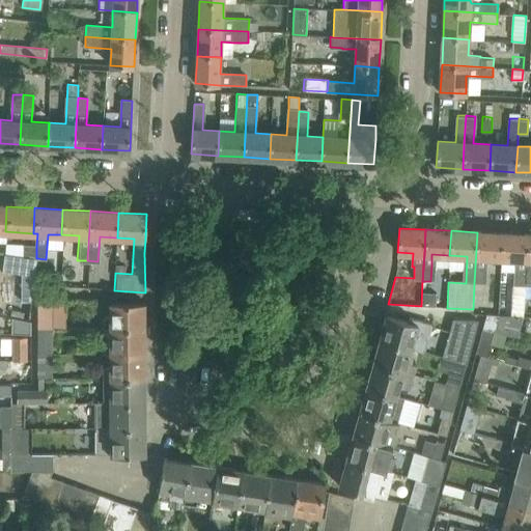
[(501,258),(503,233),(477,232),(474,283),(482,284),(483,257),(501,258)]
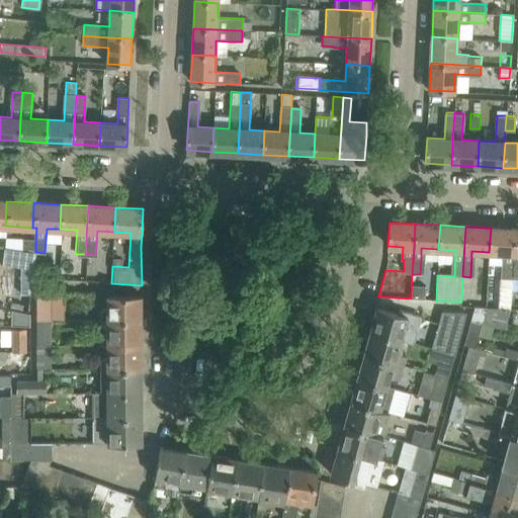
[(489,252),(489,264),(506,265),(505,279),(513,279),(516,229),(491,228),(489,252)]
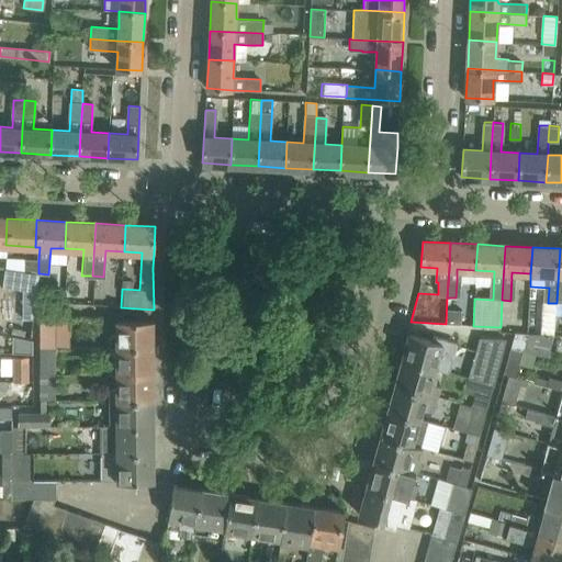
[(26,258),(25,271),(38,273),(38,259),(26,258)]
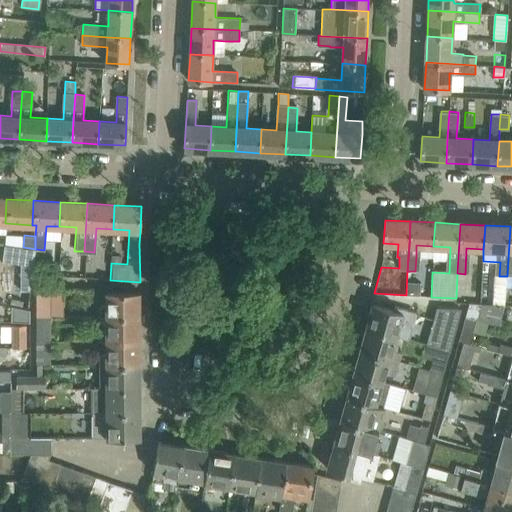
[(4,245),(2,261),(21,264),(21,290),(29,290),(30,289),(31,281),(34,265),(36,249),(35,249),(23,247),(4,245)]
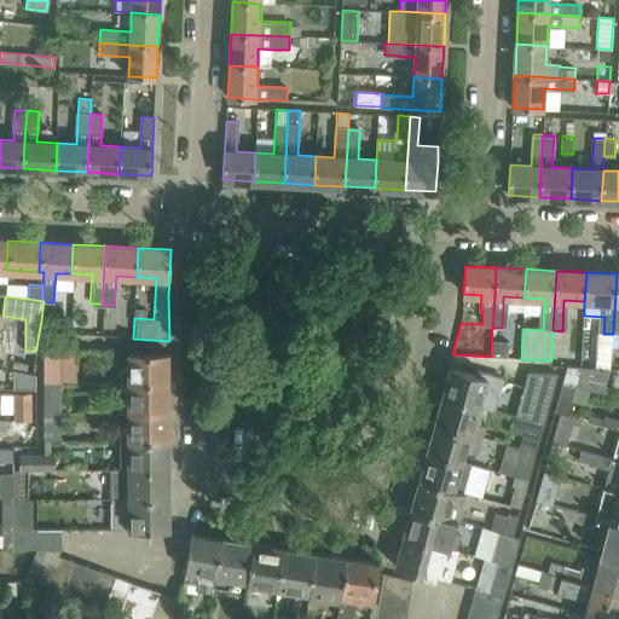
[(45,350),(45,383),(61,383),(61,350),(45,350)]
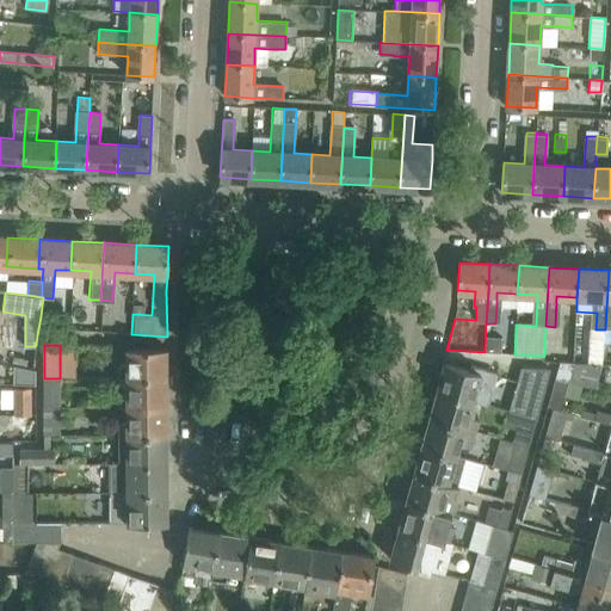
[(118,377),(127,377),(167,377),(167,349),(127,349),(127,364),(118,364),(118,377)]
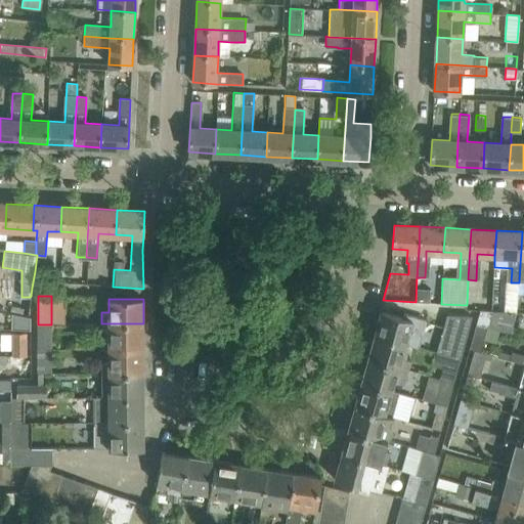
[(381,311),(374,335),(408,345),(418,347),(425,319),(403,313),(402,317),(381,311)]
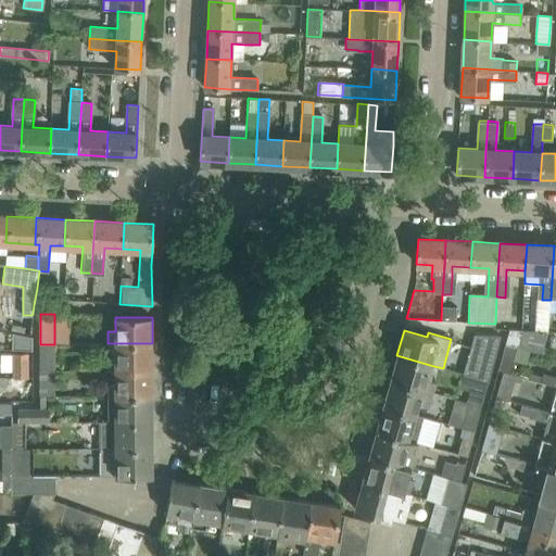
[(518,348),(522,331),(509,330),(505,343),(515,346),(518,348)]
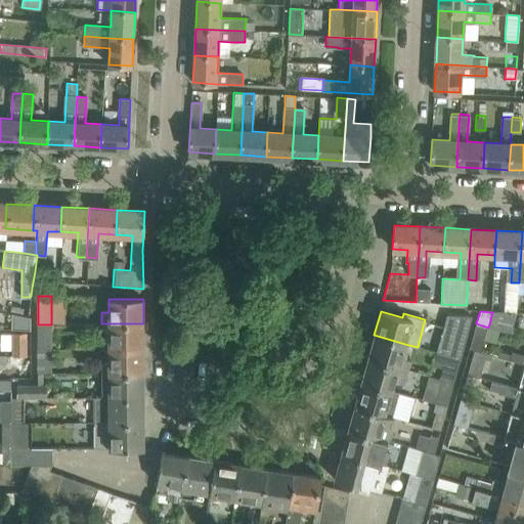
[(30,316),(13,314),(13,329),(30,329),(30,316)]
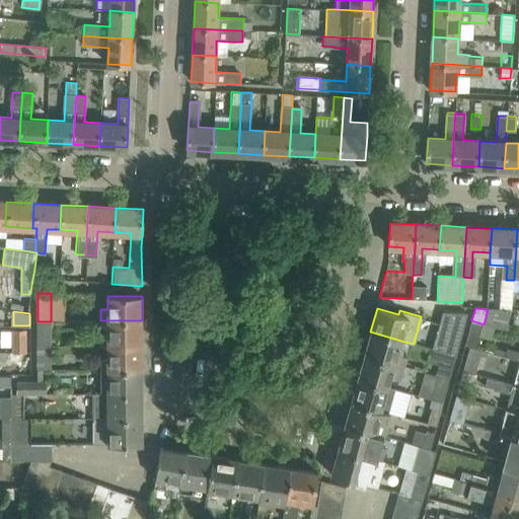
[(440,322),(463,330),(468,312),(443,311),(440,322)]
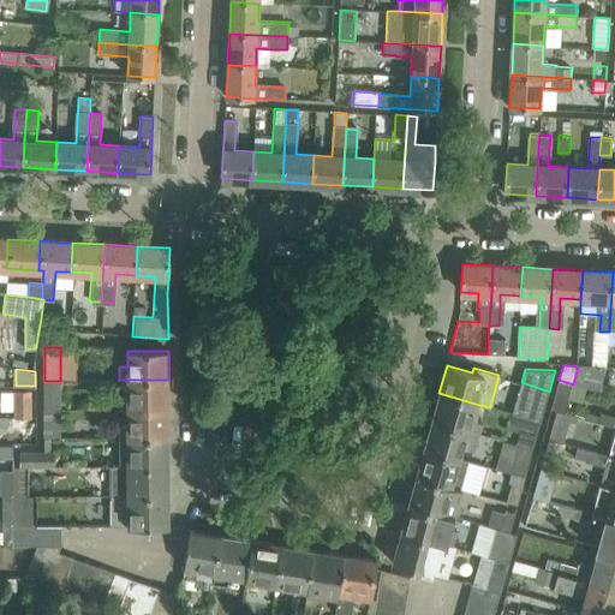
[(120,408),(127,408),(168,408),(168,380),(127,380),(127,395),(120,395),(120,408)]
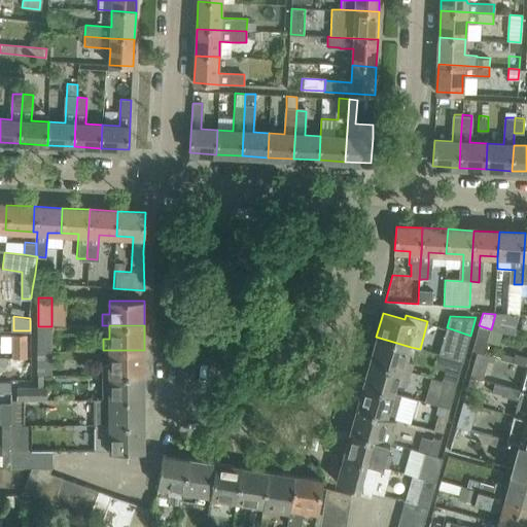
[(472,351),(477,352),(482,353),(488,328),(479,325),(472,351)]
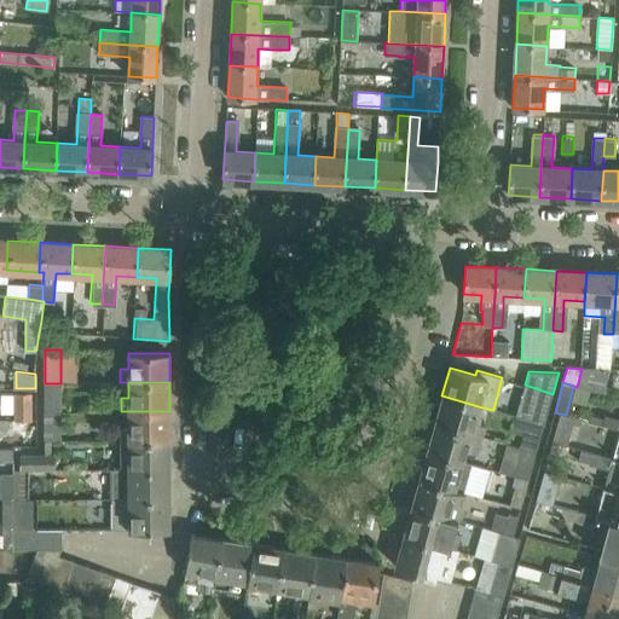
[(61,411),(61,383),(45,383),(45,411),(61,411)]
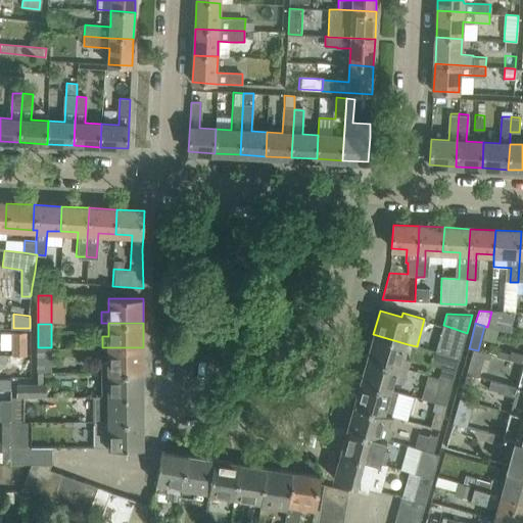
[(443,325),(435,351),(460,359),(467,333),(443,325)]
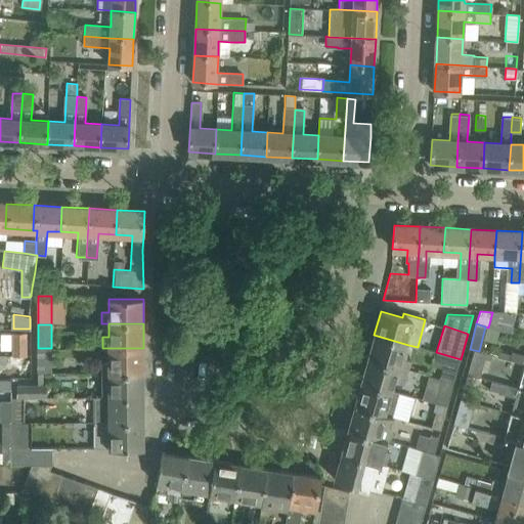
[(28,349),(28,332),(15,332),(15,349),(28,349)]
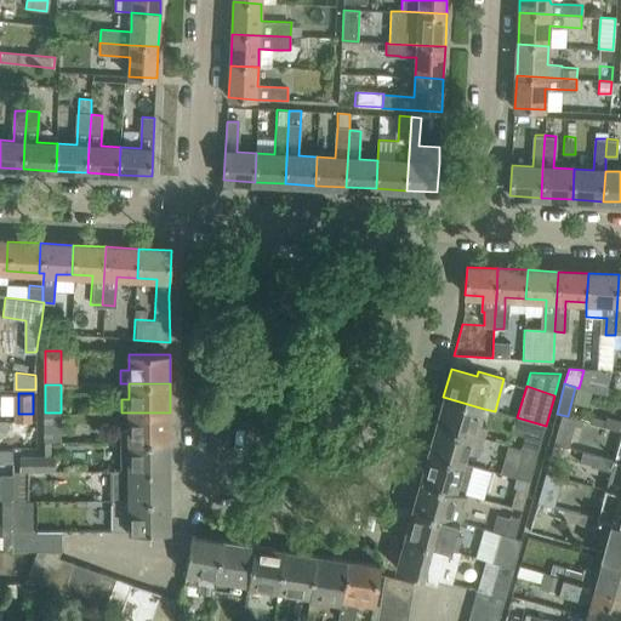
[(443,397),(436,426),(483,439),(486,425),(480,422),(484,409),(443,397)]
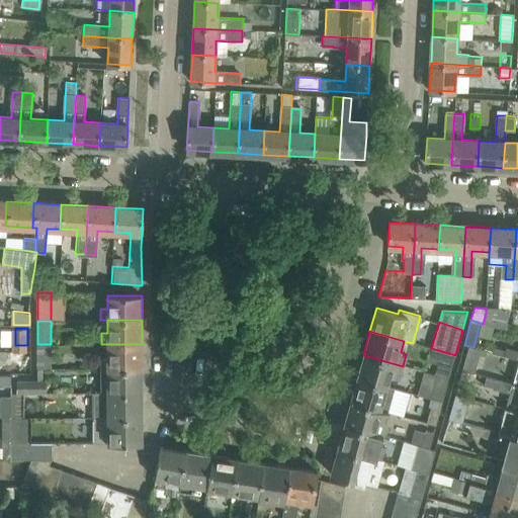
[(51,368),(51,344),(37,344),(37,368),(42,368),(51,368)]
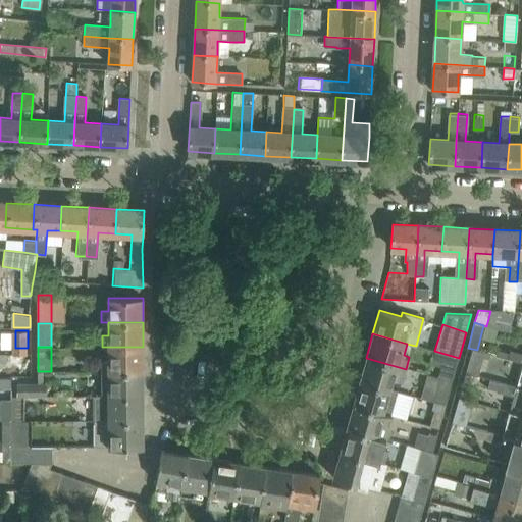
[(102,371),(143,371),(143,347),(108,347),(108,360),(102,360),(102,371)]
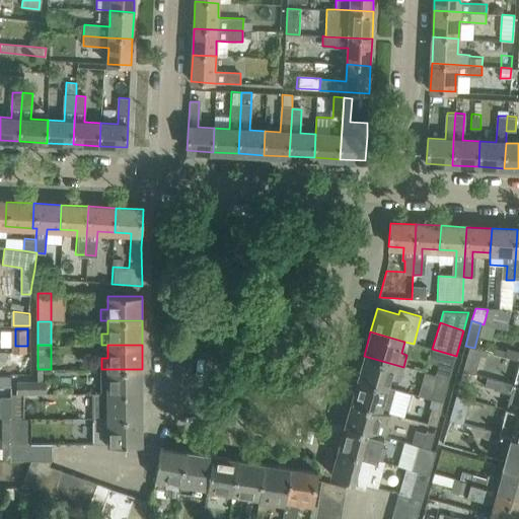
[(504,357),(518,361),(518,360),(518,349),(507,346),(504,357)]
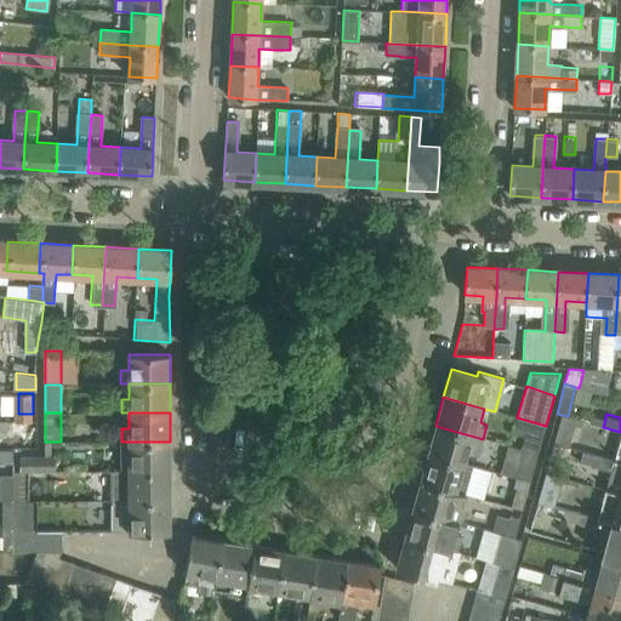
[(582,421),(568,416),(562,415),(553,444),(568,448),(575,425),(581,426),(582,421)]
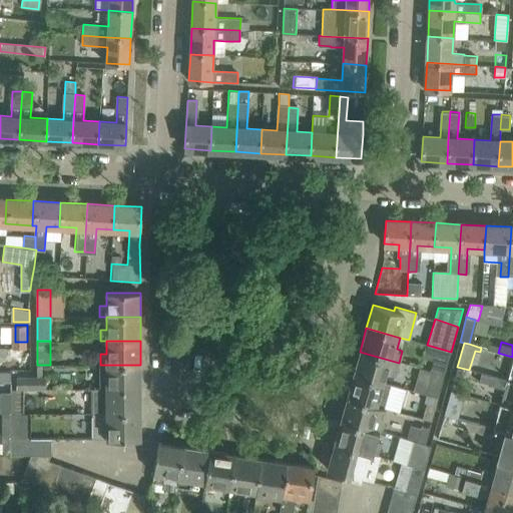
[(434,366),(433,372),(445,376),(451,352),(427,345),(424,358),(433,360),(431,365),(434,366)]
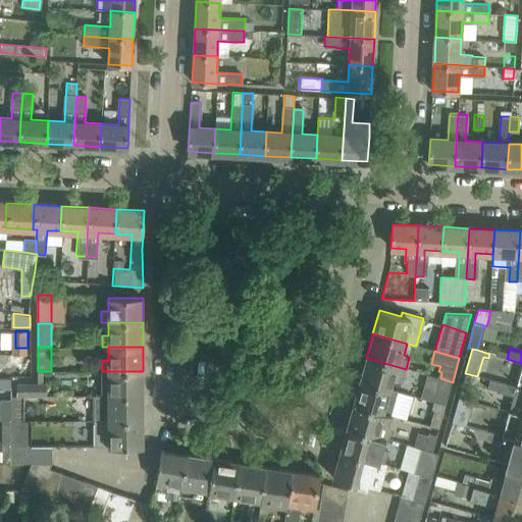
[(403,379),(406,369),(366,358),(360,381),(389,389),(393,383),(392,382),(393,377),(403,379)]
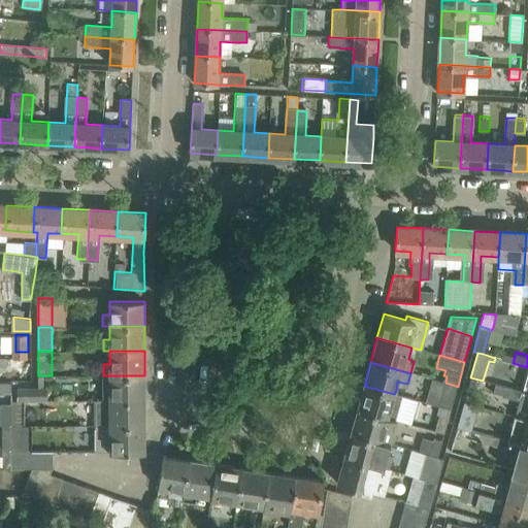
[(38,387),(18,388),(18,401),(23,401),(45,401),(45,387),(43,387),(43,375),(38,375),(38,387)]
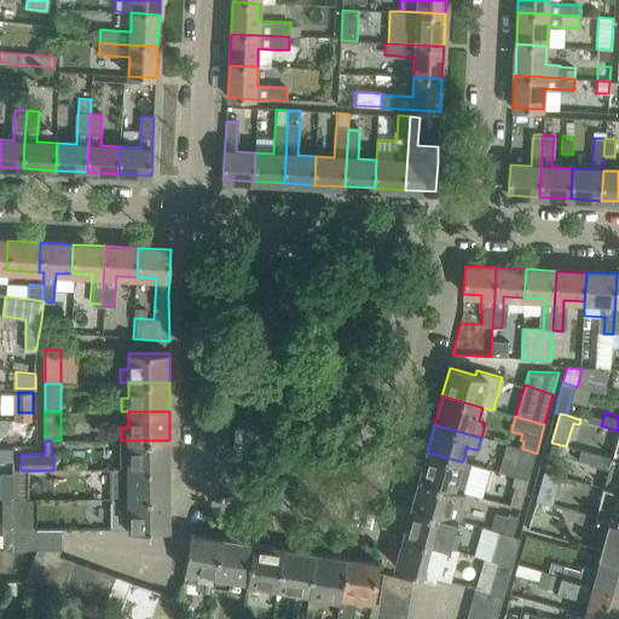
[(121,469),(169,469),(169,440),(121,440),(121,453),(121,469)]
